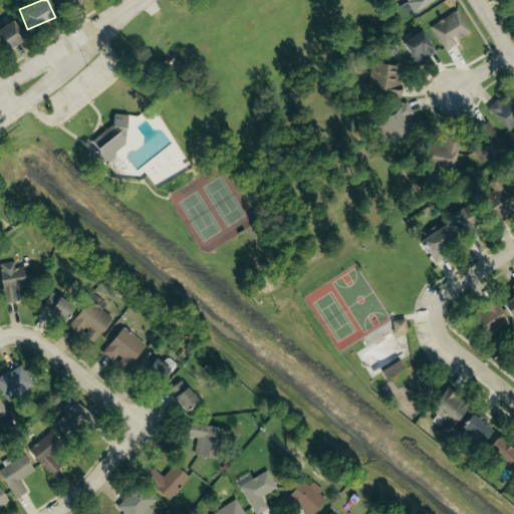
[(406,0),(408,1),(400,5),(405,15),(433,0),(406,0)]
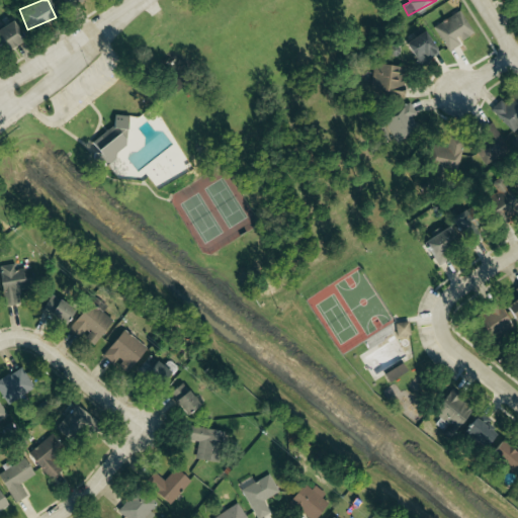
[(434,24),(447,52),(460,46),(458,41),(472,34),(462,12),(434,24)]
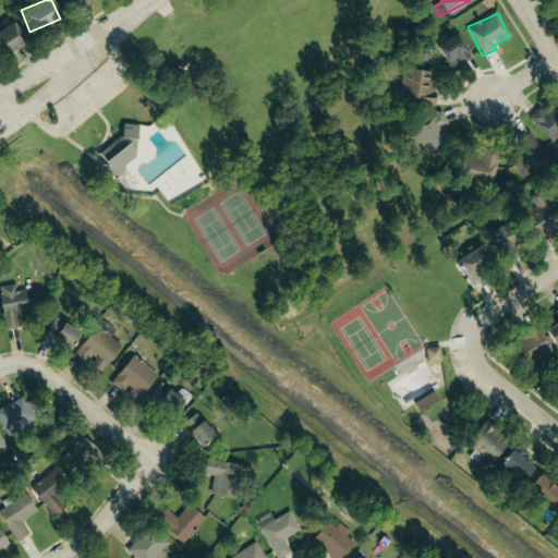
[(13,23),(0,28),(0,53),(1,56),(23,45),(13,23)]
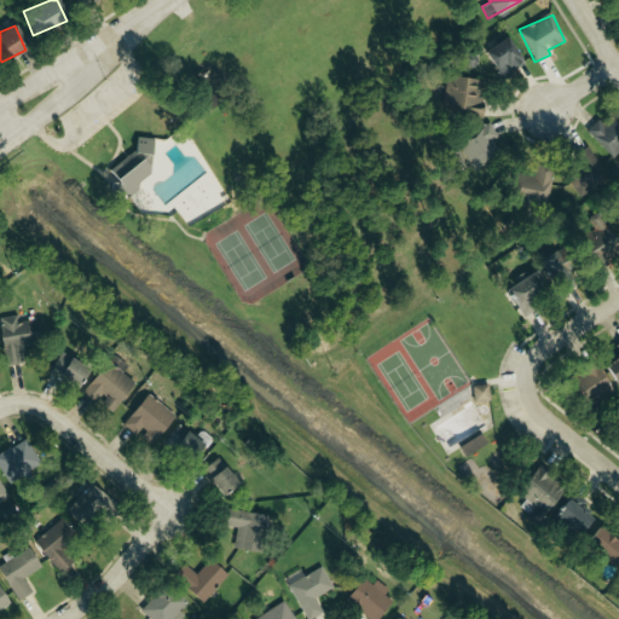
[(525,63),(505,36),(484,52),(503,80),(525,63)]
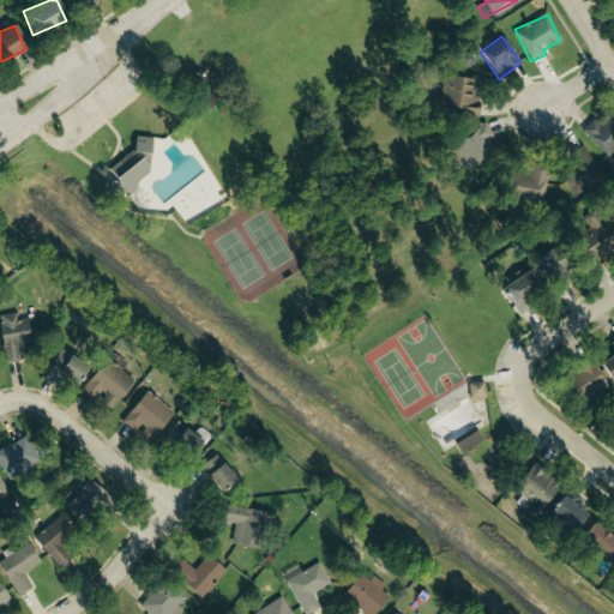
[(477,114),(479,78),(443,77),(441,113),(477,114)]
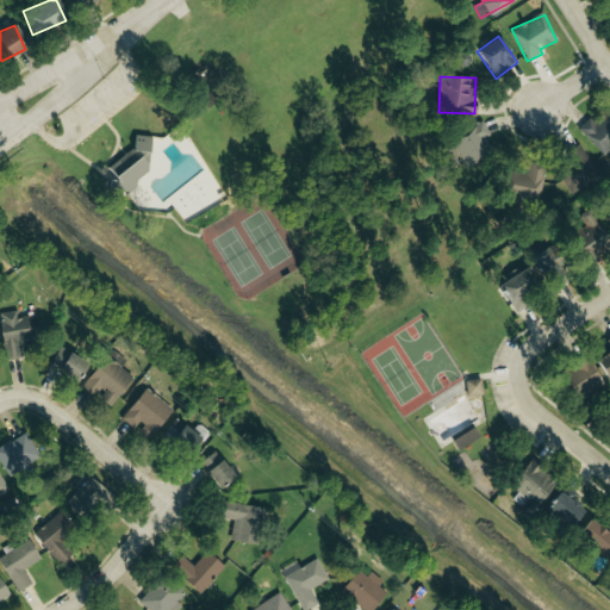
[(609,147),(609,124),(603,117),(596,123),(590,117),(578,129),(602,155),(609,147)]
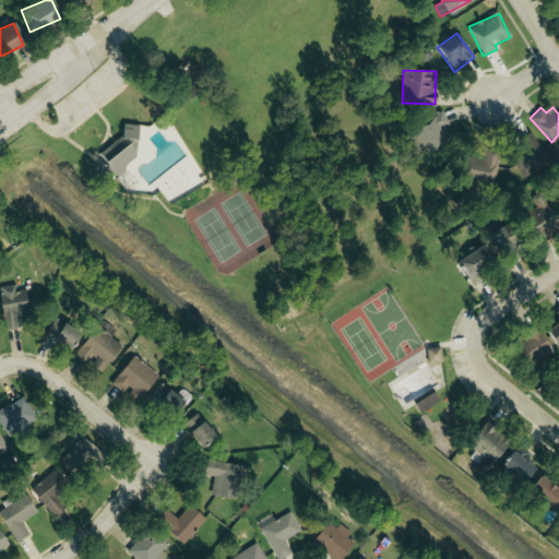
[(442,128),(449,125),(443,114),(414,129),(428,155),(450,142),(442,128)]
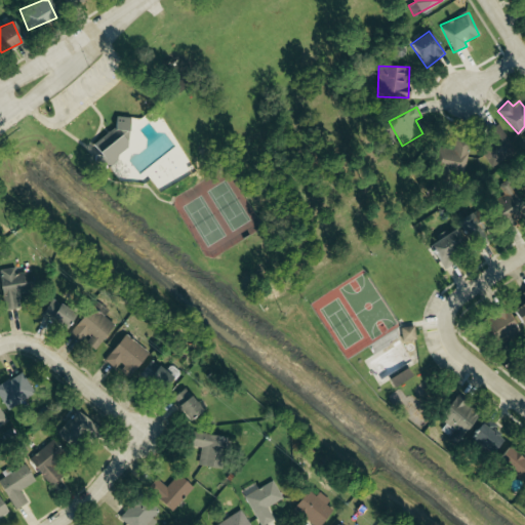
[(130,119),(111,114),(99,161),(119,166),(130,119)]
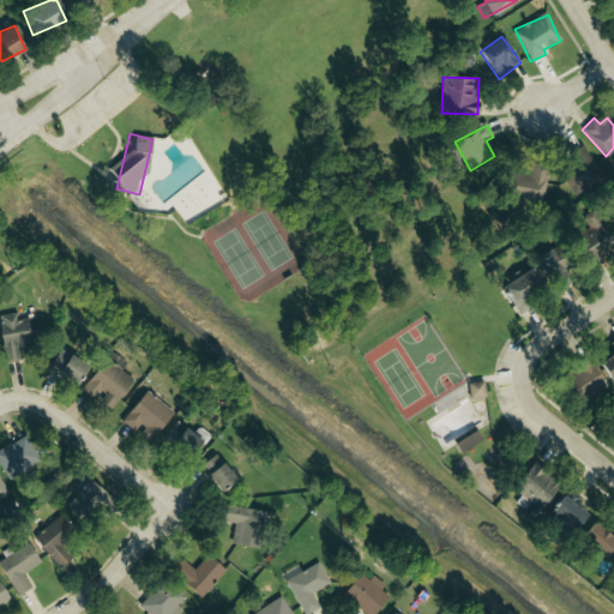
[(558,161),(573,194),(602,180),(587,148),(558,161)]
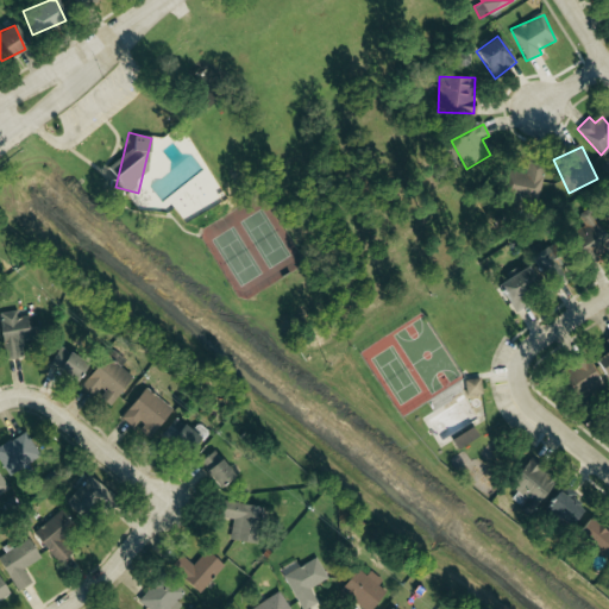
[(540,200),(544,162),(527,161),(526,173),(506,171),(503,196),(540,200)]
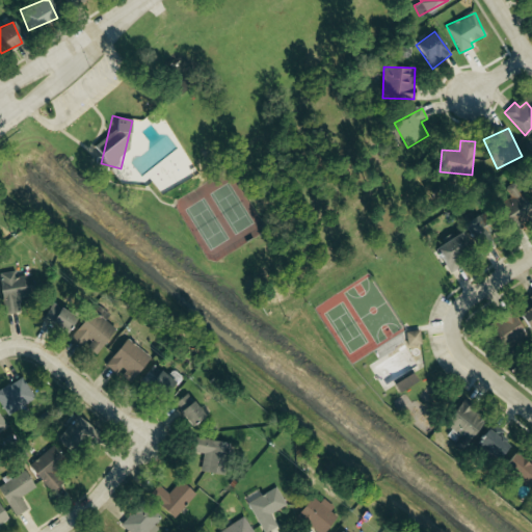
[(507,192),(510,200),(498,205),(508,227),(531,216),(519,187),(507,192)]
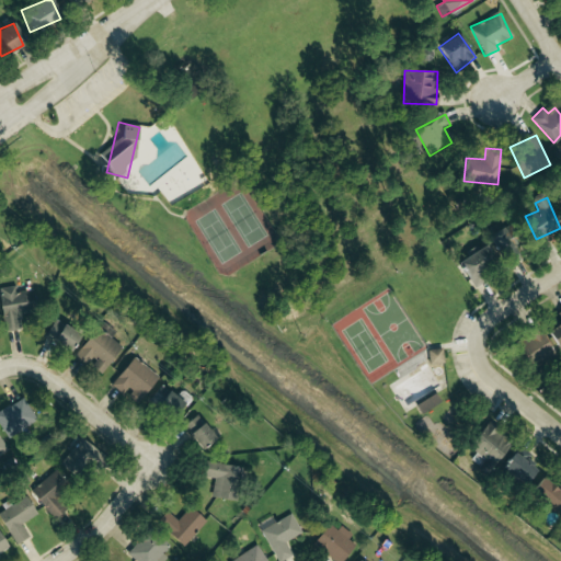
[(504,226),(491,233),(504,261),(517,253),(504,226)]
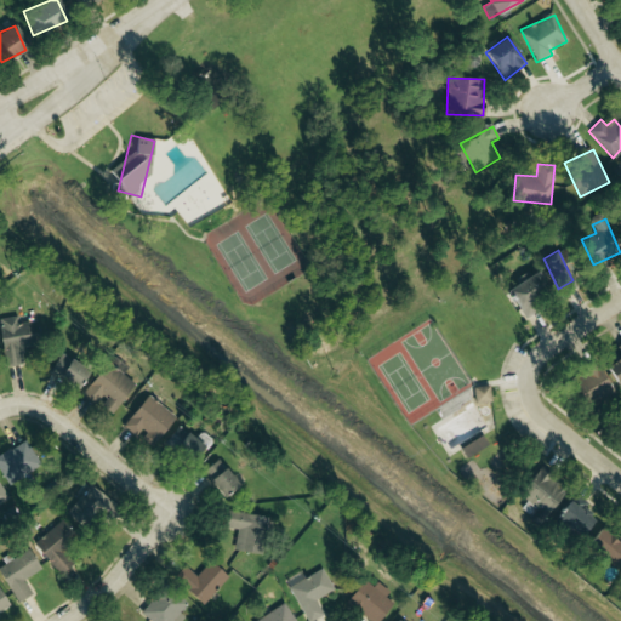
[(525,319),(539,311),(533,303),(547,295),(534,273),(507,290),(525,319)]
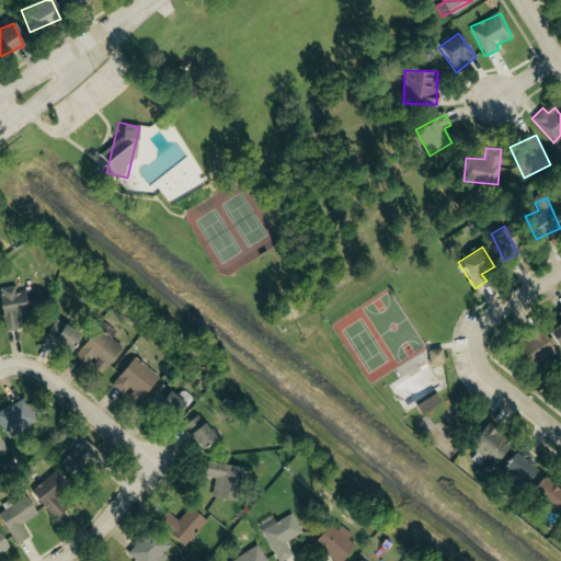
[(0,288),(0,294),(6,332),(20,330),(18,315),(36,311),(33,290),(18,293),(16,286),(0,288)]
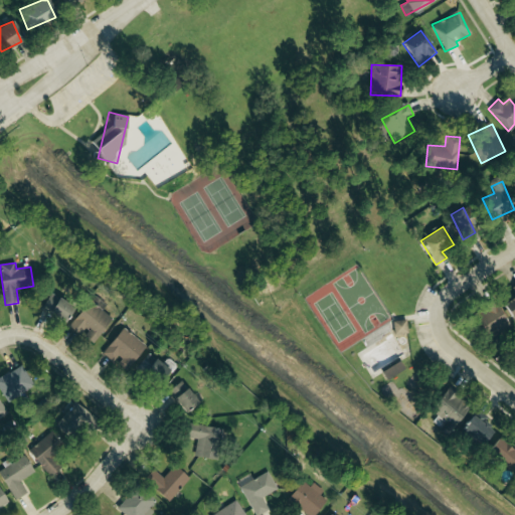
[(514,296),(501,306),(512,321),(514,318),(514,285),(514,286),(514,287),(514,296)]
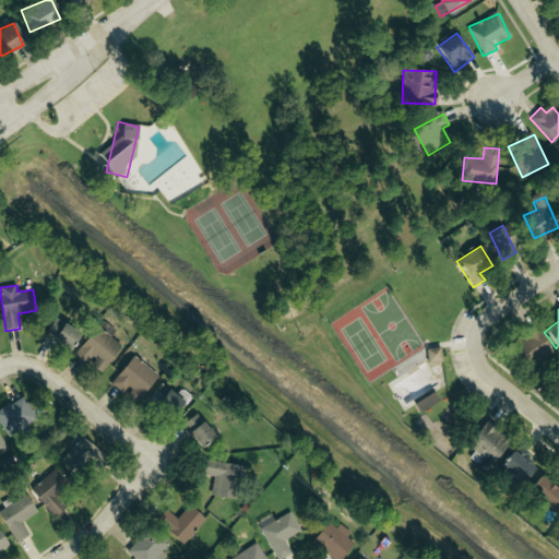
[(45,339),(70,347),(78,329),(52,320),(45,339)]
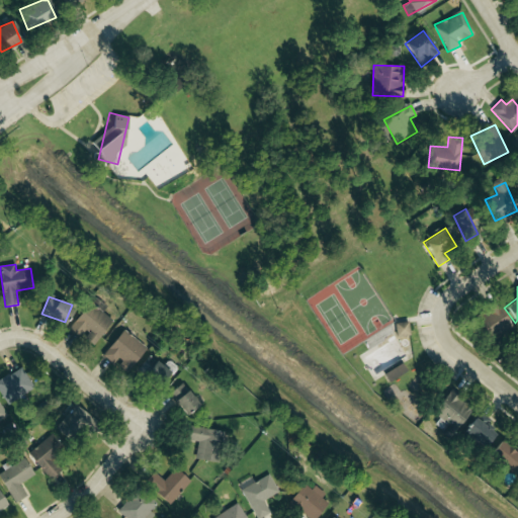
[(102,313),(106,307),(95,296),(70,327),(92,346),(112,321),(102,313)]
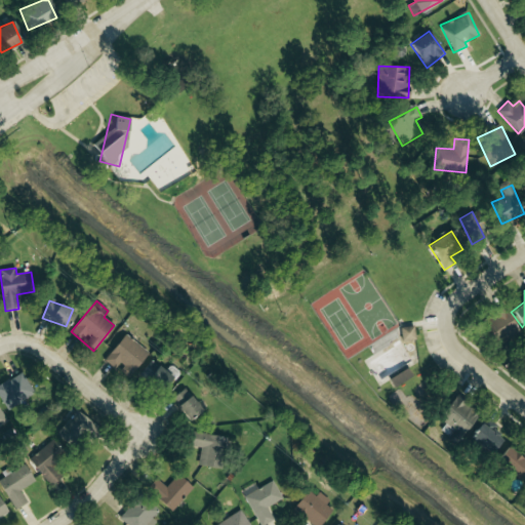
[(494,342),(518,333),(509,310),(485,319),(494,342)]
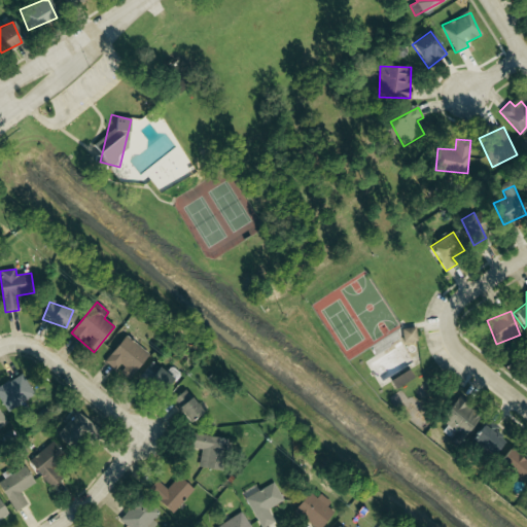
[(401,329),(403,343),(418,341),(415,327),(401,329)]
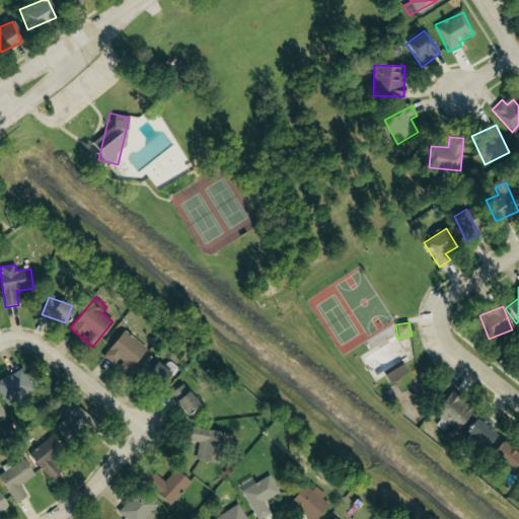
[(120,359),(132,368),(147,349),(124,329),(103,356),(115,365),(120,359)]
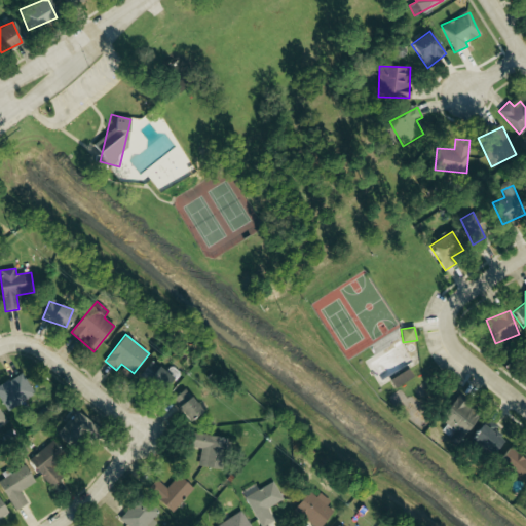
[(149,361),(141,378),(166,389),(174,372),(149,361)]
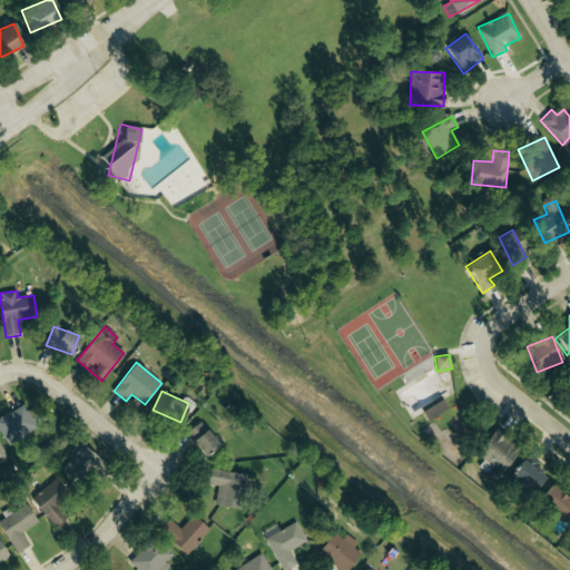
[(429,422),(449,409),(442,400),(422,412),(429,422)]
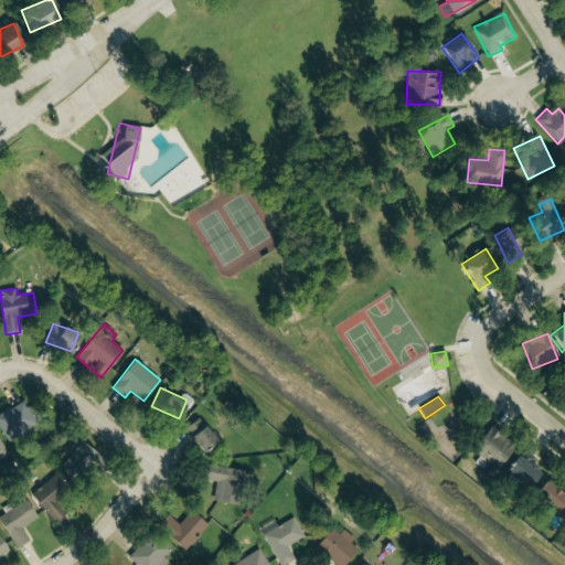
[(0,428),(8,440),(35,423),(22,401),(0,414),(0,428)]
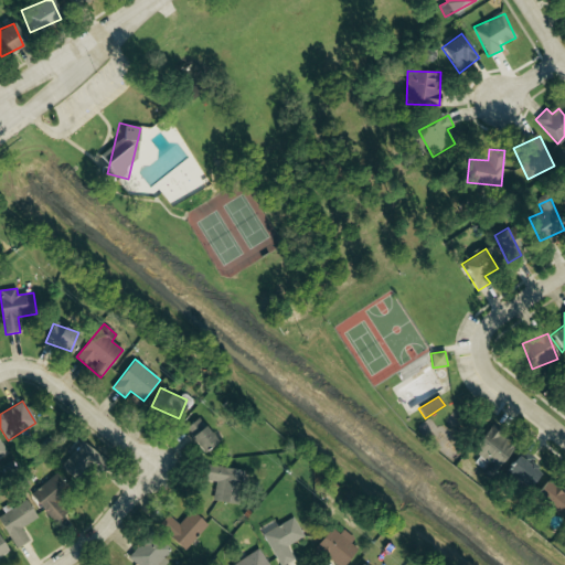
[(216,443),(201,418),(185,428),(200,452),(216,443)]
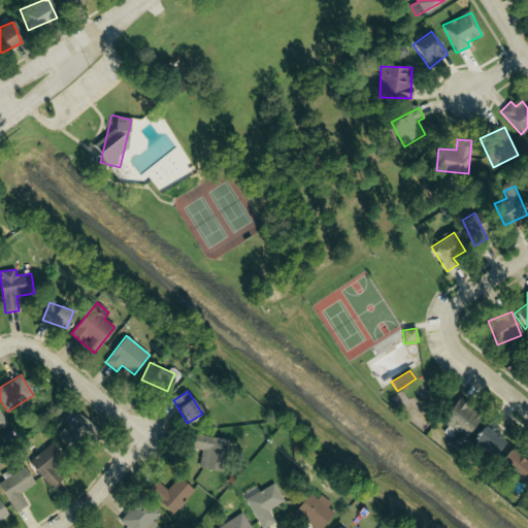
[(441,420),(463,439),(481,420),(459,400),(441,420)]
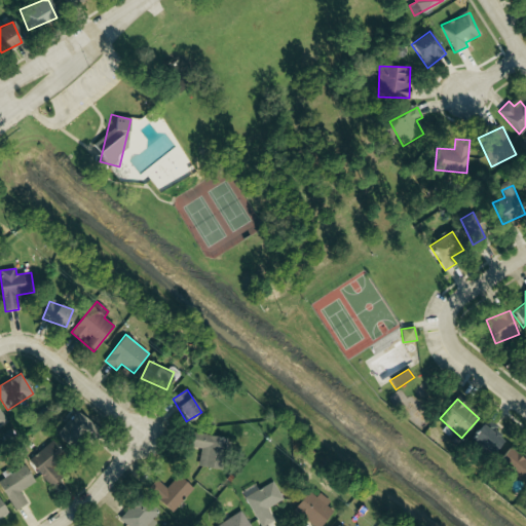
[(95,424),(73,411),(57,437),(78,451),(95,424)]
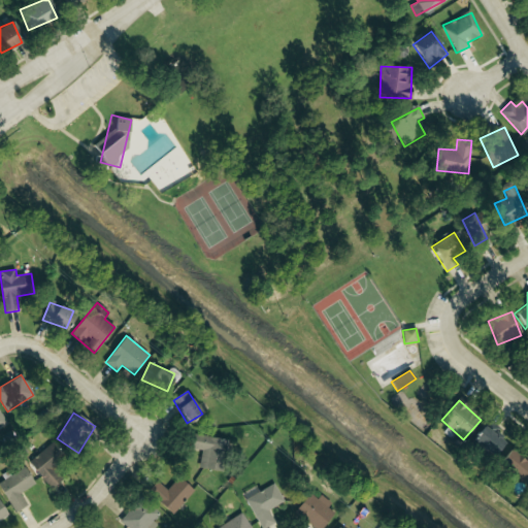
[(500,429),(491,420),(471,440),(492,459),(506,442),(496,434),(500,429)]
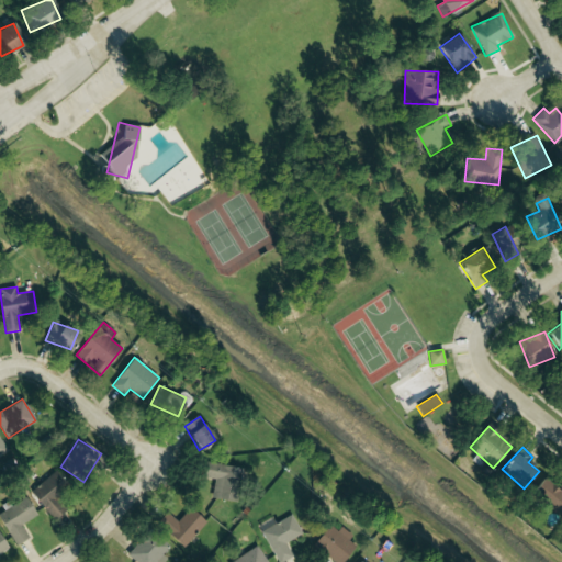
[(204,479),(214,480),(212,498),(235,501),(238,467),(205,463),(204,479)]
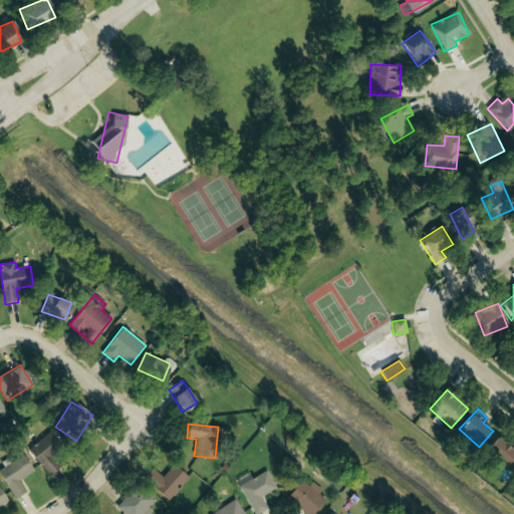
[(49,476),(58,469),(52,461),(66,450),(51,432),(28,450),(49,476)]
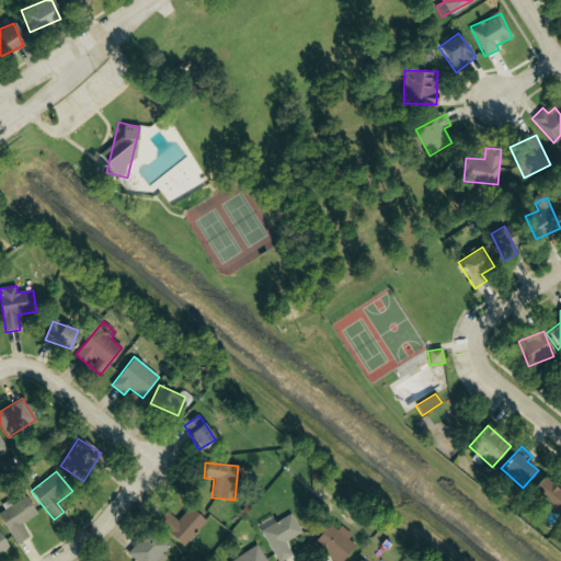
[(560,487),(558,490),(542,478),(529,495),(554,514),(560,505),(560,487)]
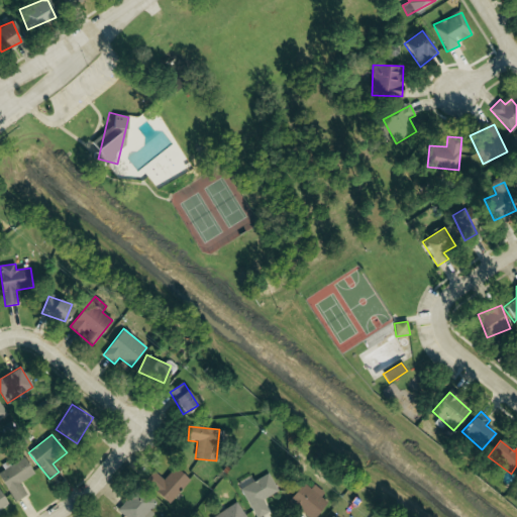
[(0,472),(0,477),(14,503),(27,496),(20,483),(34,475),(25,457),(0,472)]
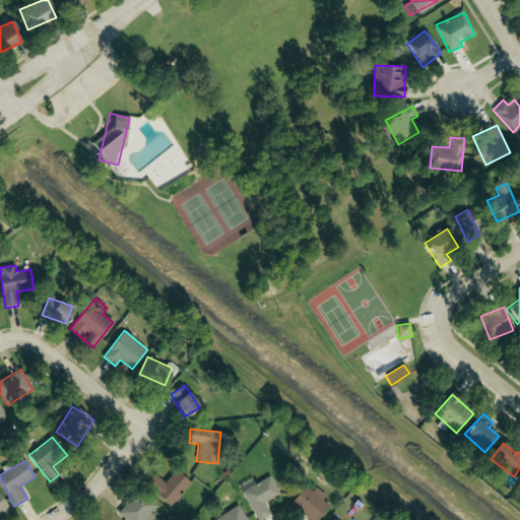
[(172,507),(190,481),(176,470),(166,484),(157,477),(148,490),(172,507)]
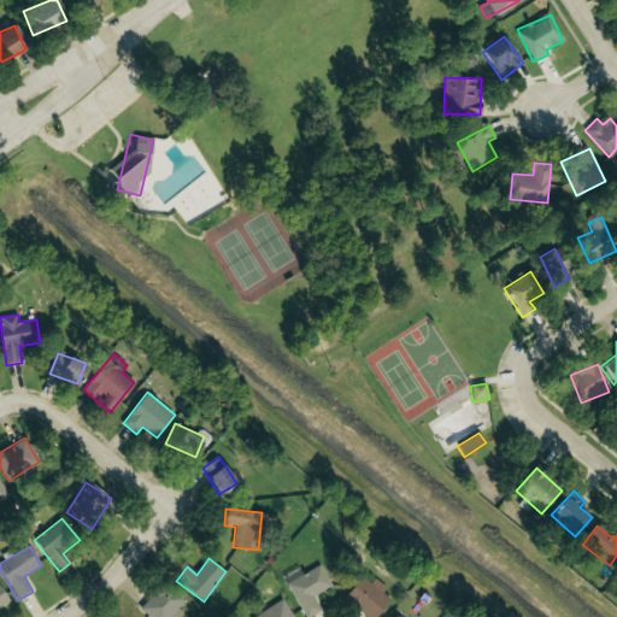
[(287,583),(305,616),(311,616),(322,611),(313,597),(331,587),(321,565),(287,583)]
